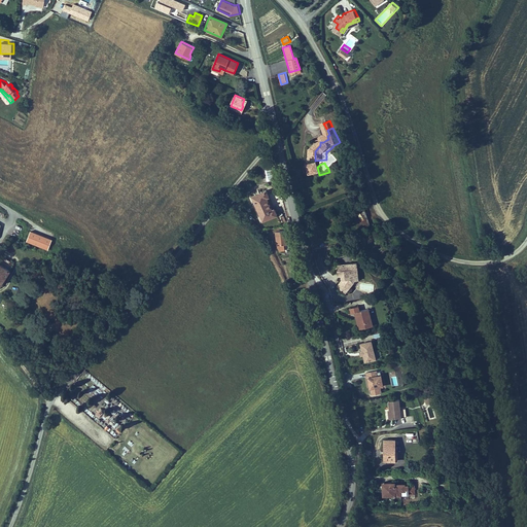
[(268,189),(252,195),(262,220),(278,213),(275,207),(273,208),(268,197),(270,196),(268,189)]
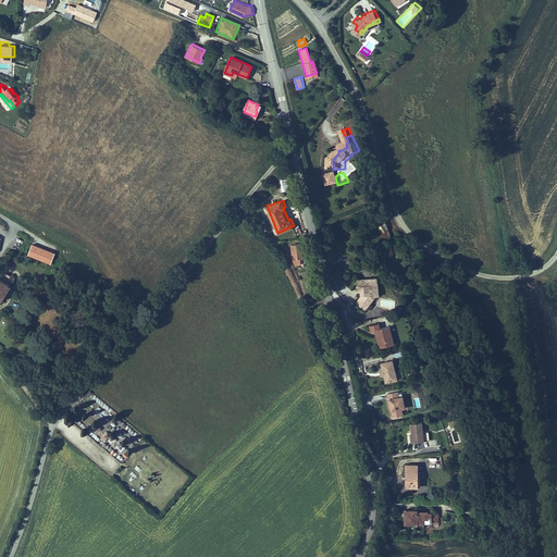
[(387,218),(371,222),(376,242),(394,237),(387,218)]
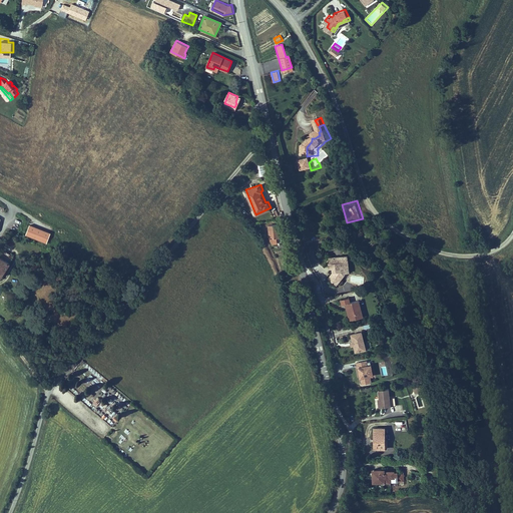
[(51,231),(30,223),(26,234),(47,242),(51,231)]
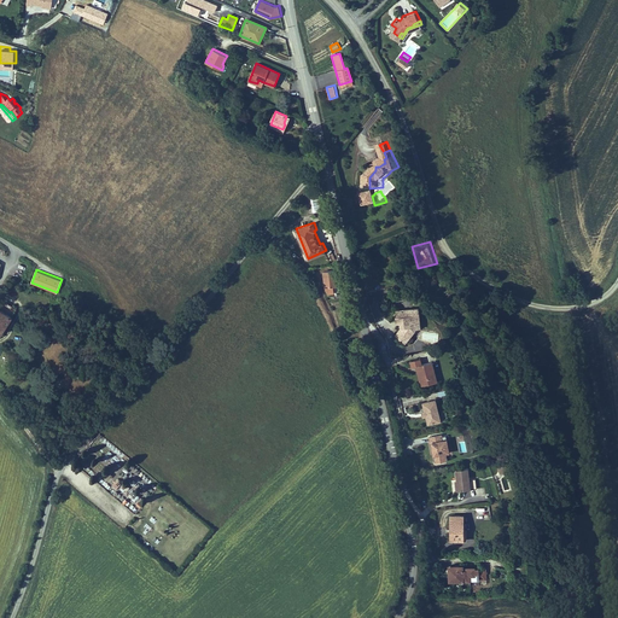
[(326,272),(330,287),(332,293),(337,292),(336,286),(339,285),(337,270),(326,272)]
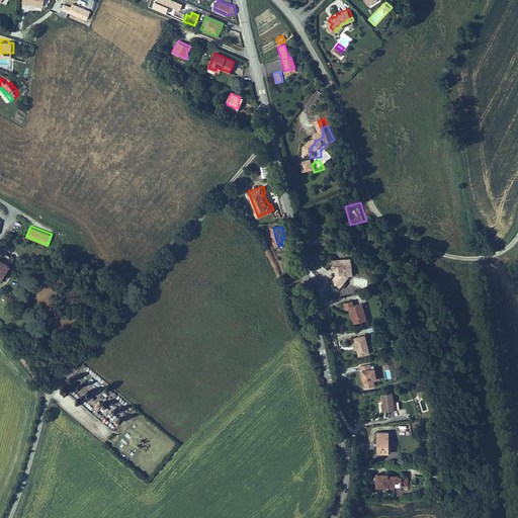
[(0,254),(0,257),(7,262),(10,257),(11,255),(3,250),(0,254)]
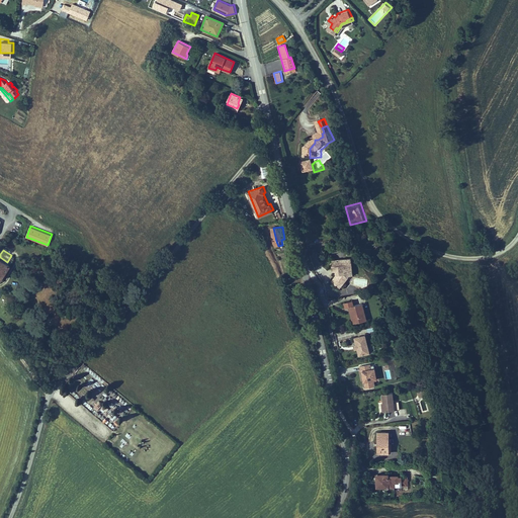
[(0,276),(2,278),(11,264),(10,264),(7,262),(0,257),(0,276)]
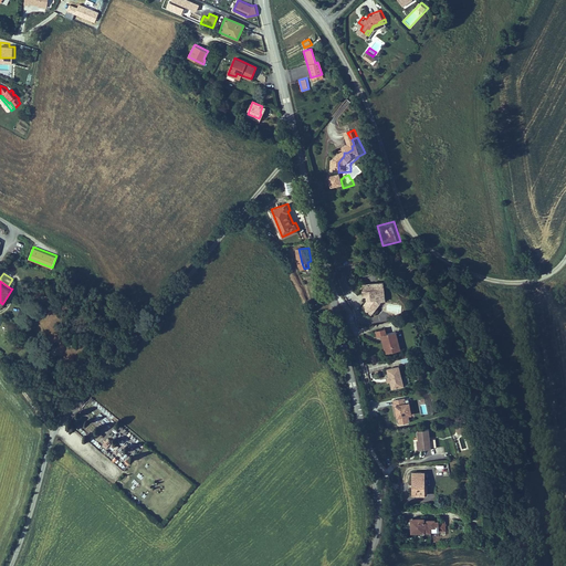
[(383,285),(368,287),(368,292),(363,293),(364,299),(367,299),(368,303),(362,311),(370,317),(381,304),(385,304),(383,285)]
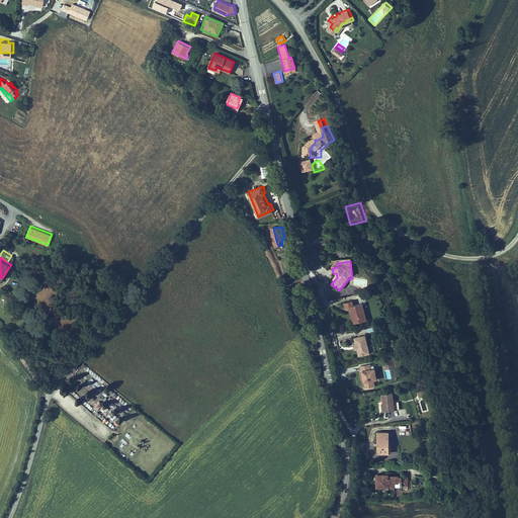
[(352,310),(356,327),(366,324),(362,308),(354,310),(353,305),(345,307),(346,312),(349,311),(352,310)]
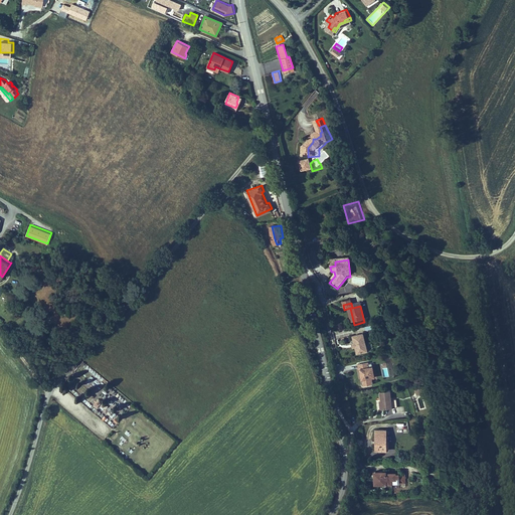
[(366,352),(363,337),(352,339),(354,346),(354,350),(356,357),(362,356),(362,353),(366,352)]
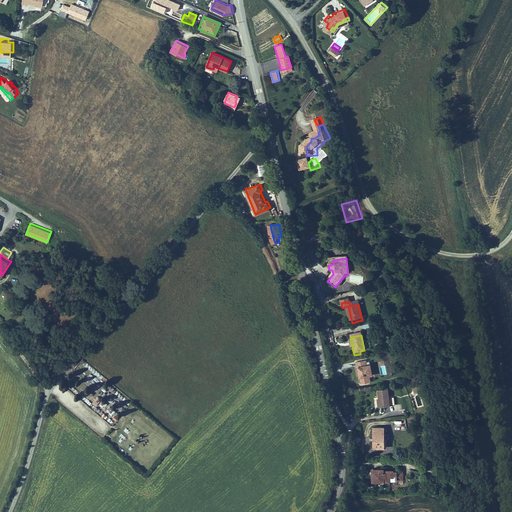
[(103,383),(106,379),(83,358),(80,362),(103,383)]
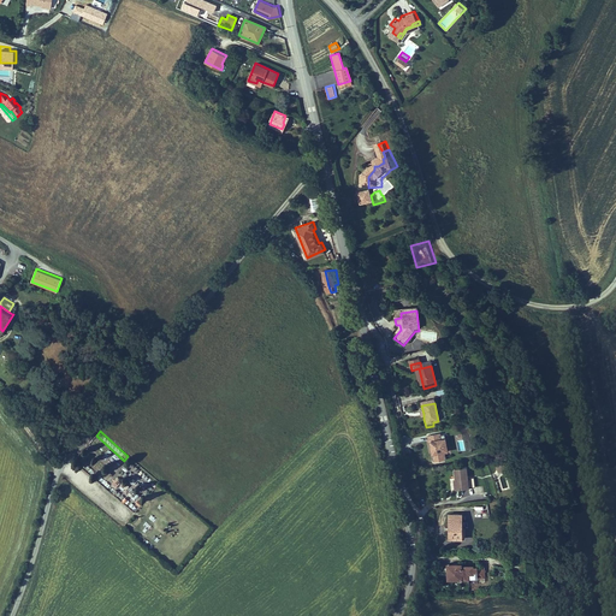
[(440,439),(439,438),(428,439),(428,445),(430,445),(431,450),(433,461),(432,461),(432,465),(433,465),(433,466),(444,463),(444,462),(445,462),(445,458),(444,458),(443,456),(442,448),(446,446),(444,438),(440,439)]
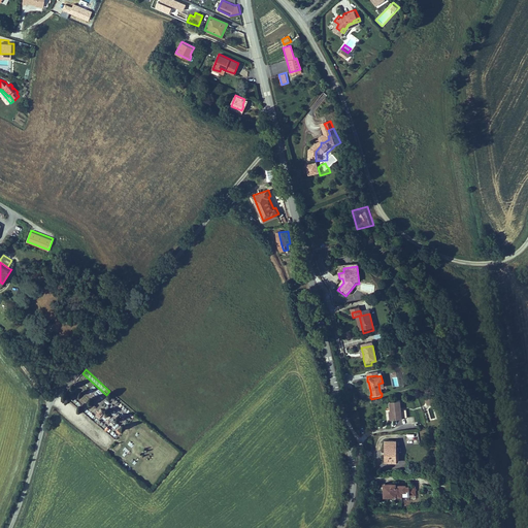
[(93,385),(88,392),(91,395),(96,388),(93,385)]
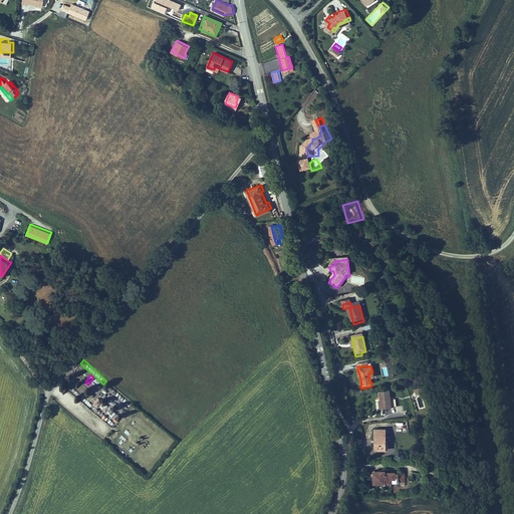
[(79,399),(81,396),(72,388),(69,390),(79,399)]
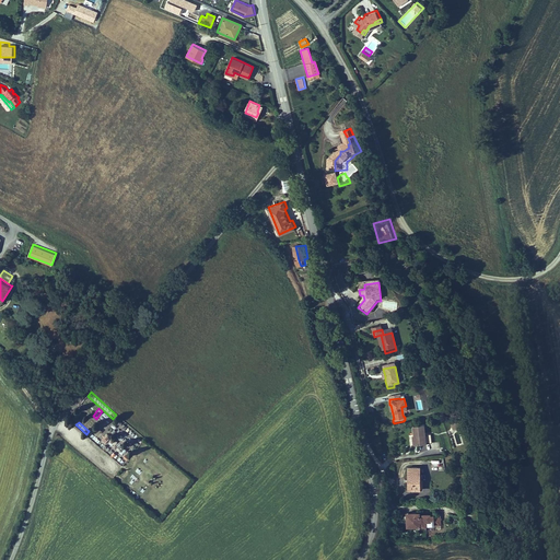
[(418,440),(420,448),(431,446),(430,442),(428,427),(417,429),(418,440)]
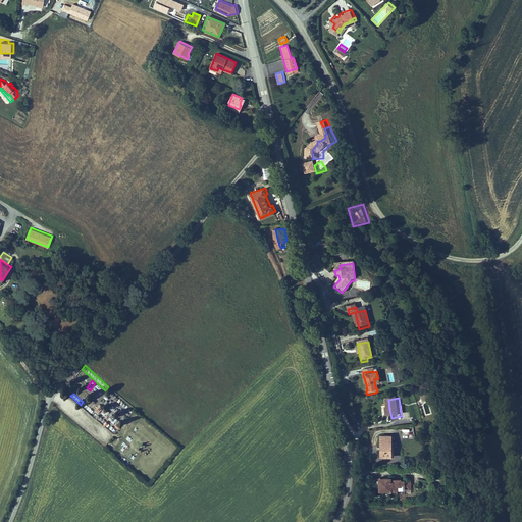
[(107,418),(108,415),(103,412),(105,407),(99,404),(95,411),(107,418)]
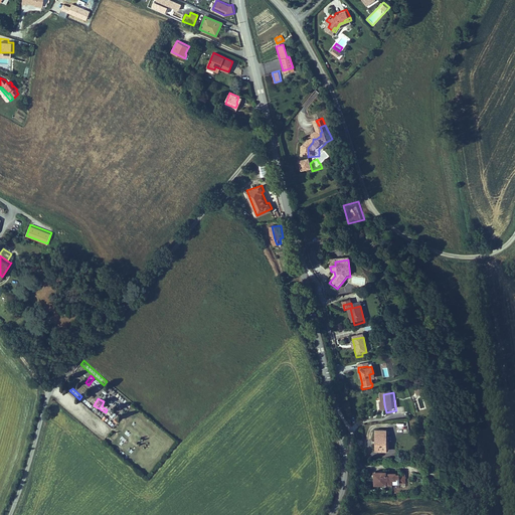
[(116,409),(120,404),(112,398),(109,402),(116,409)]
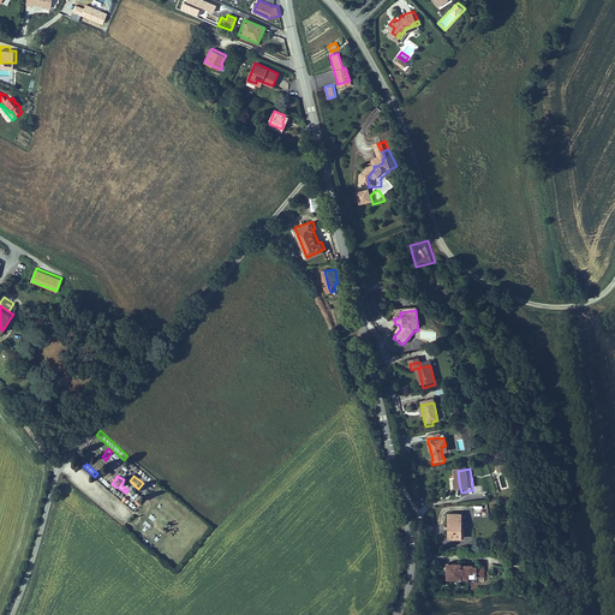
[(130,496),(133,500),(139,493),(124,482),(121,485),(132,493),(130,496)]
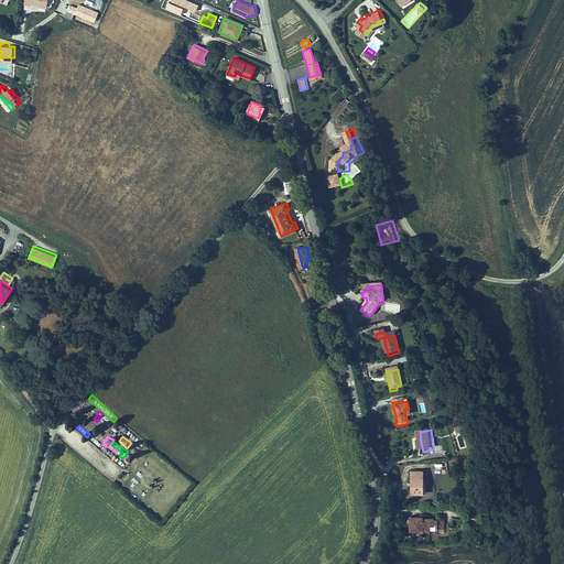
[(429,470),(416,470),(416,494),(429,492),(427,487),(426,487),(426,484),(429,484),(429,470)]
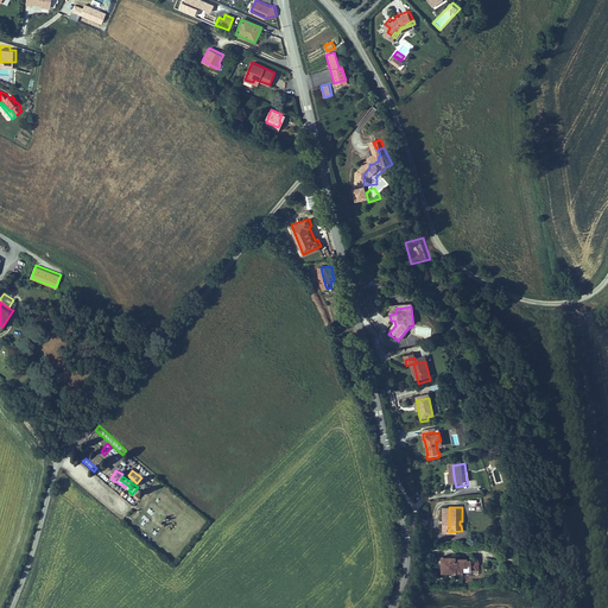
[(449,570),(477,569),(477,557),(463,558),(463,555),(449,556),(449,570)]
